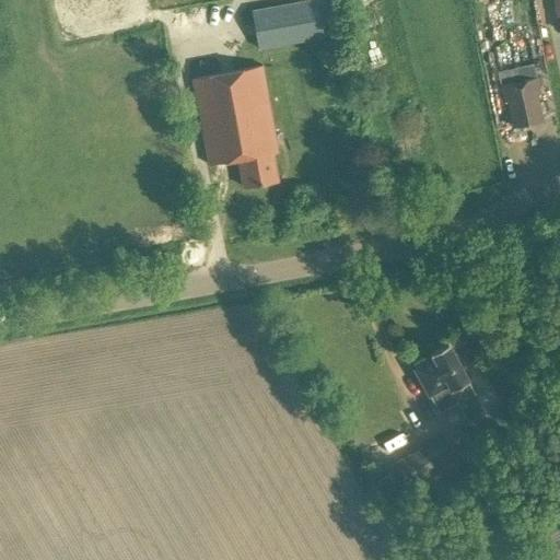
[(315,0),(312,0),(252,11),(259,49),(323,37),(315,0)]
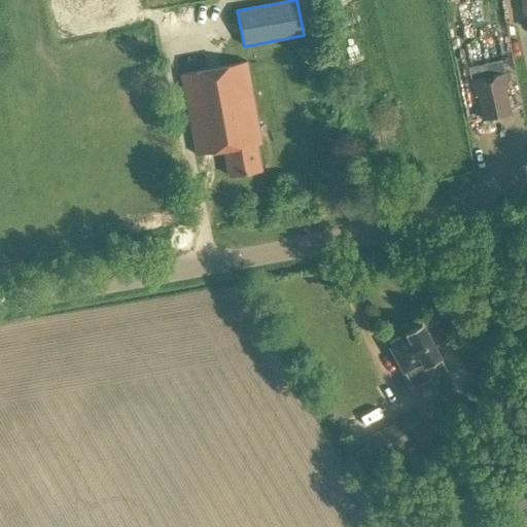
[(260,143),(245,62),(181,73),(196,155),(223,150),(227,174),(260,168),(256,144),(260,143)]
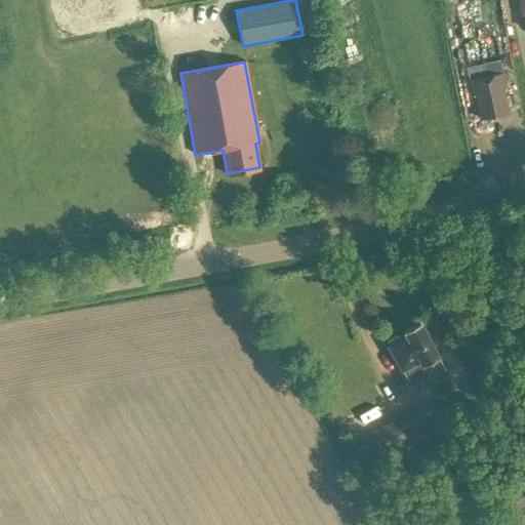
[(472,96),(476,95),(481,119),(508,113),(503,90),(505,90),(497,62),(466,69),(472,96)]
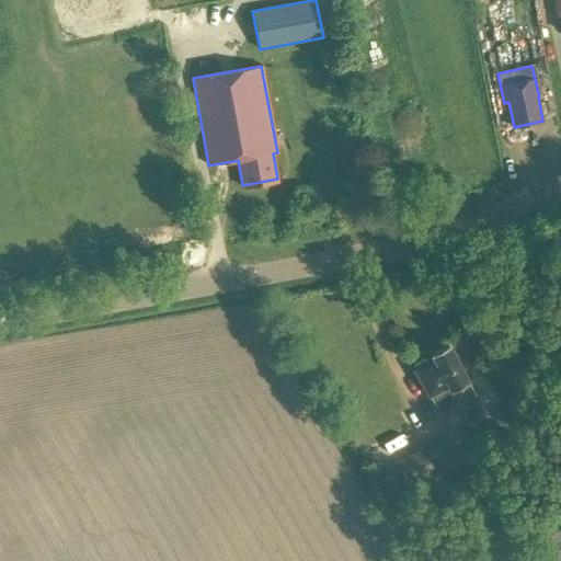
[(432,355),(432,356),(415,364),(439,414),(459,404),(468,423),(485,414),(451,345),(449,345),(432,355)]
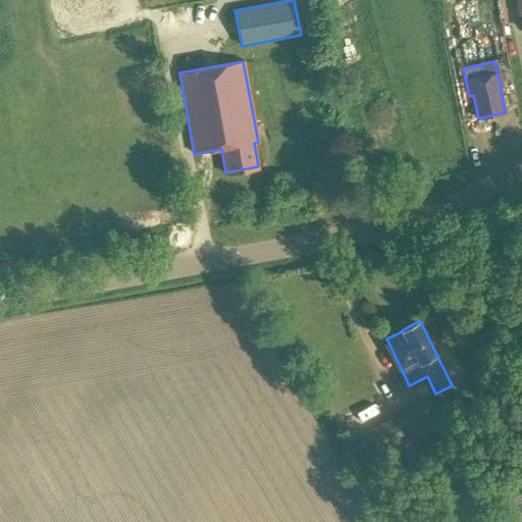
[(414,403),(359,433),(371,456),(426,425),(414,403)]
